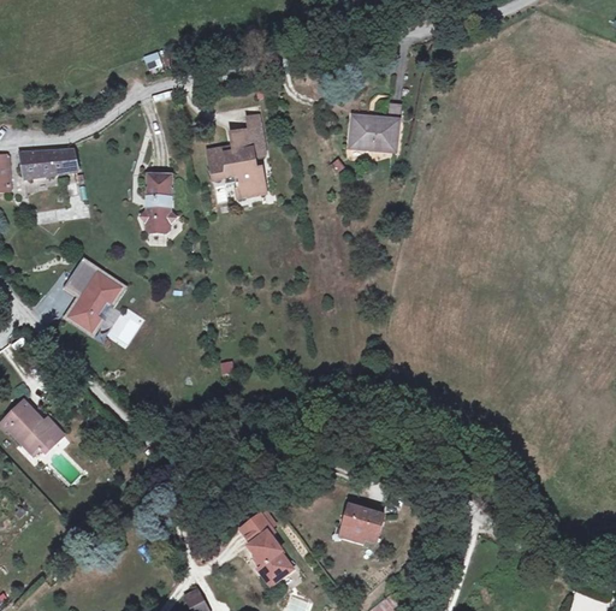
[(158,48),(143,53),(148,67),(164,63),(158,48)]
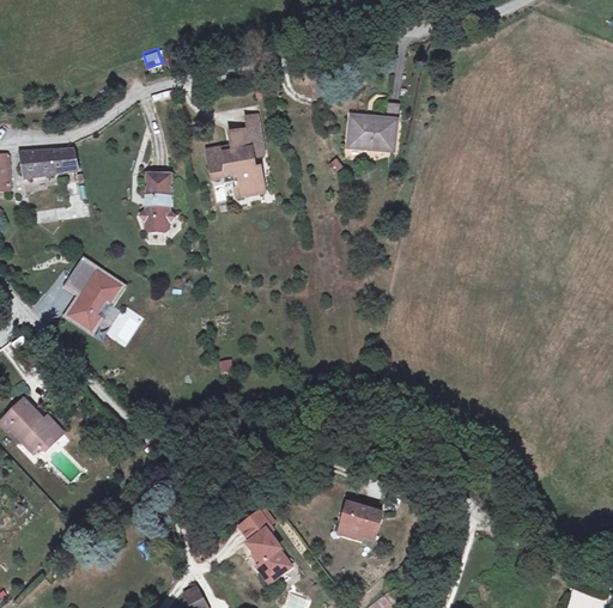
[(388,103),(387,116),(398,117),(399,104),(388,103)]
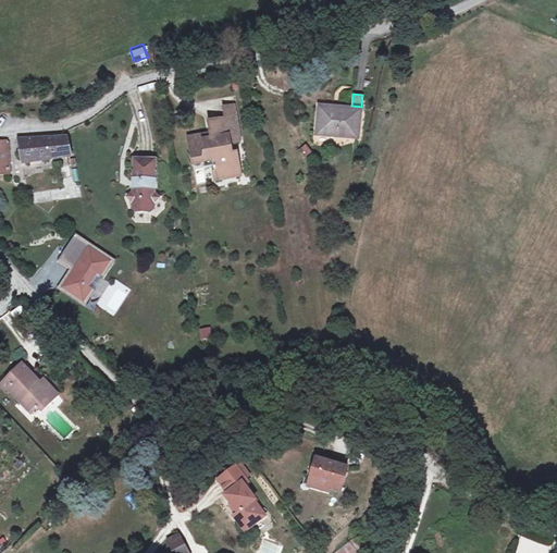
[(234,102),(226,103),(229,114),(236,113),(234,102)]
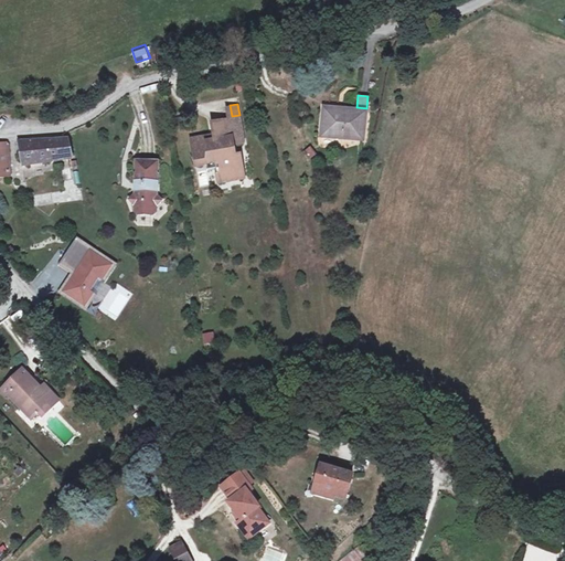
[(327,104),(323,133),(364,136),(366,108),(356,107),(327,104)]
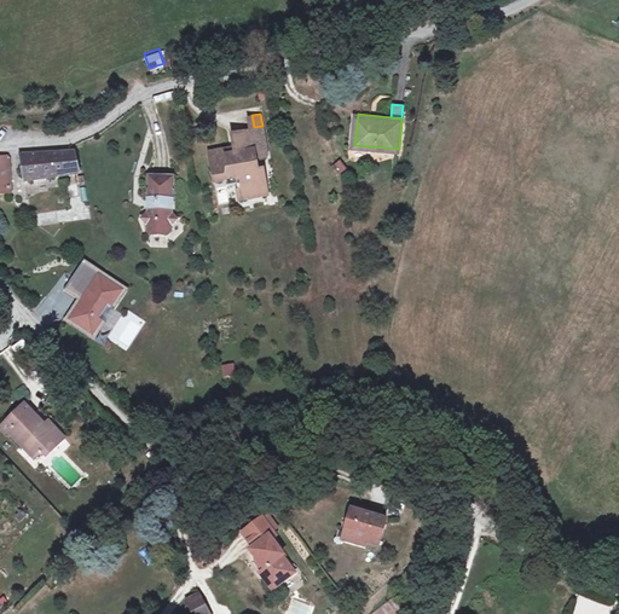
[(231,145),(209,148),(215,179),(227,177),(227,183),(237,180),(241,195),(267,190),(266,183),(262,177),(259,172),(258,171),(255,171),(258,167),(255,154),(266,152),(267,149),(262,126),(254,127),(233,131),(236,144),(237,150),(231,151),(231,145)]
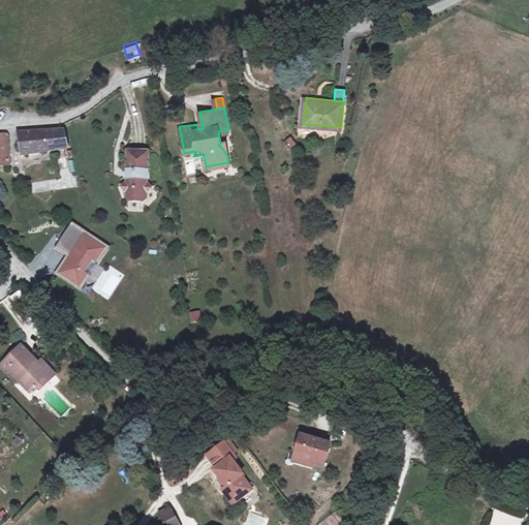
[(63,127),(19,129),(20,151),(66,145),(63,127)]
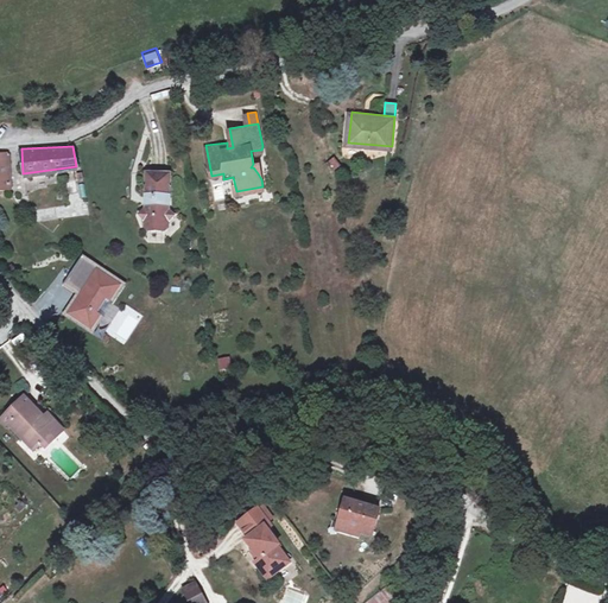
[(0,185),(11,185),(7,150),(0,150),(0,185)]
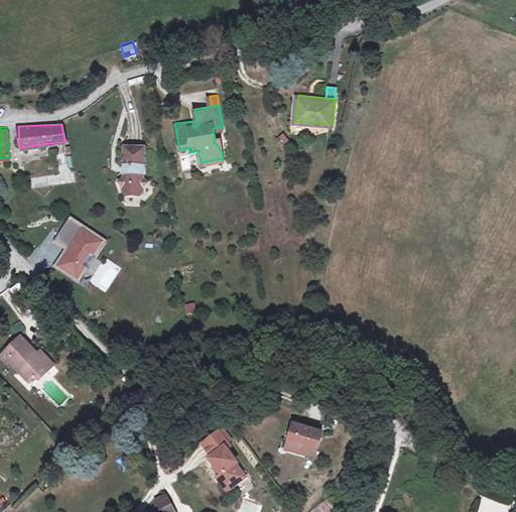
[(281,143),(288,137),(283,130),(275,136),(281,143)]
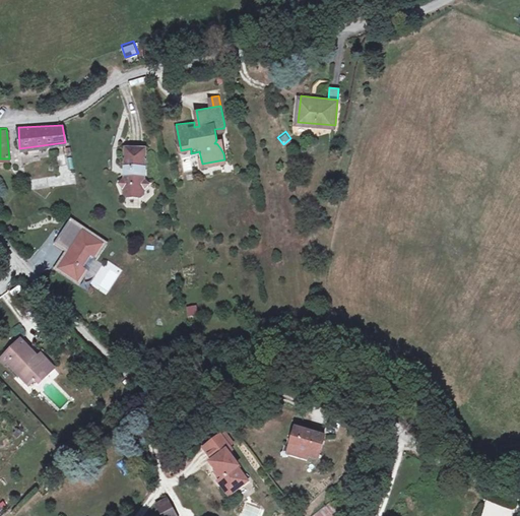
[(124,177),(120,181),(124,185),(124,190),(127,194),(141,194),(144,191),(144,186),(149,182),(144,177),(145,172),(143,171),(144,166),(145,166),(145,157),(143,155),(145,153),(145,144),(142,144),(142,147),(129,147),(129,144),(125,144),(125,152),(127,154),(125,156),(125,165),(129,165),(129,171),(125,171),(124,177)]
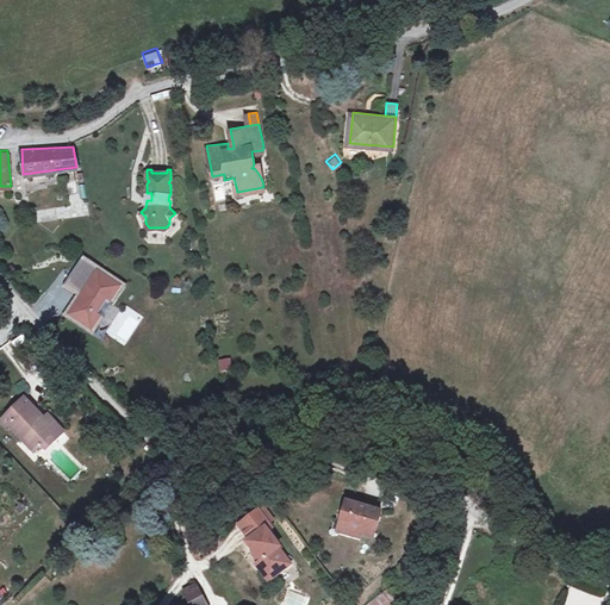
[(66,279),(81,289),(67,310),(92,328),(103,312),(98,309),(106,295),(111,299),(123,281),(82,254),(66,279)]
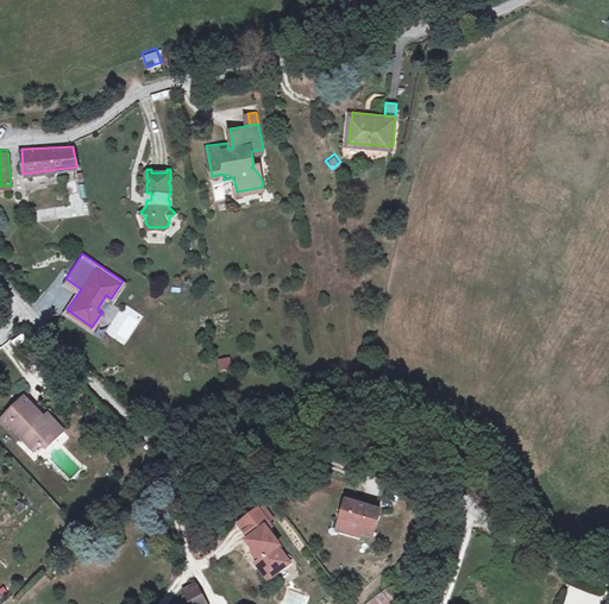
[(230,356),(219,358),(220,369),(232,367),(230,356)]
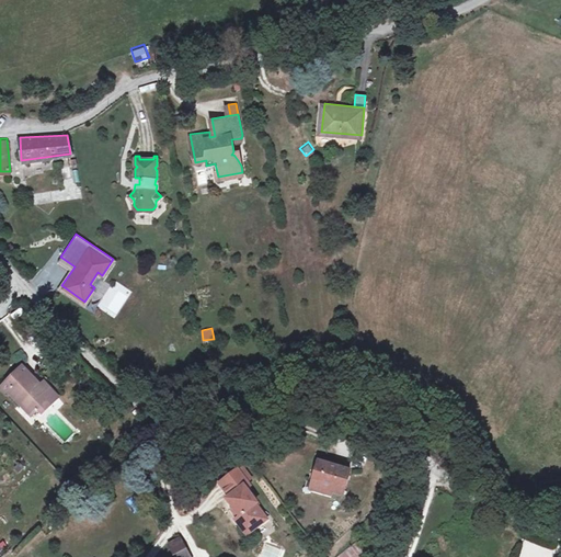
[(23,363),(3,382),(9,387),(32,412),(38,406),(56,390),(47,382),(43,387),(38,383),(41,382),(23,363)]
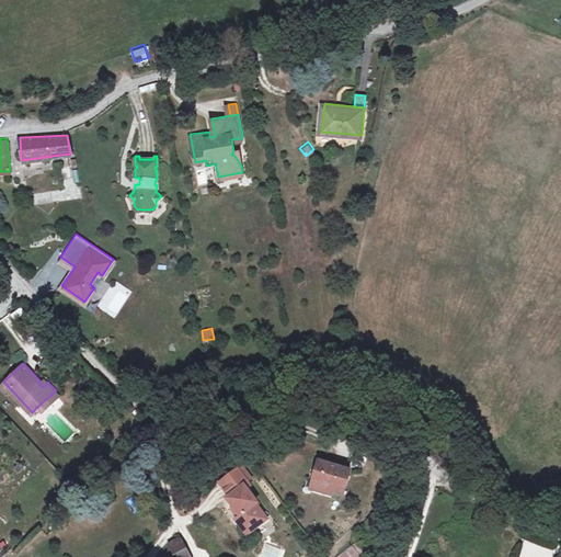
[(56,390),(38,406),(43,410),(59,395),(56,390)]
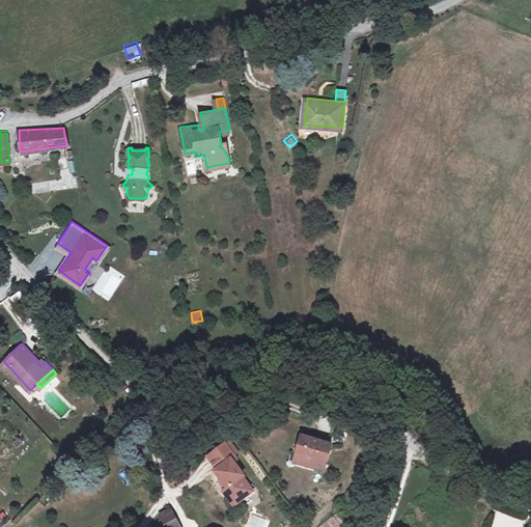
[(301,435),(296,454),(314,460),(313,463),(325,466),(331,443),(318,440),(314,438),(315,434),(306,431),(304,436),(301,435)]
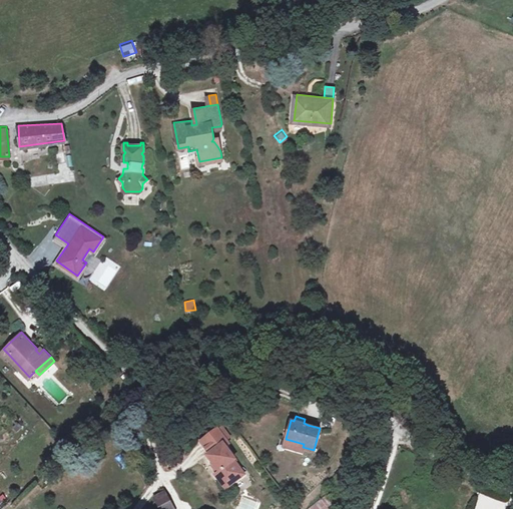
[(217,427),(201,439),(210,451),(207,453),(218,468),(214,471),(221,481),(226,477),(230,482),(243,472),(233,458),(234,457),(225,445),(227,443),(229,442),(217,427)]
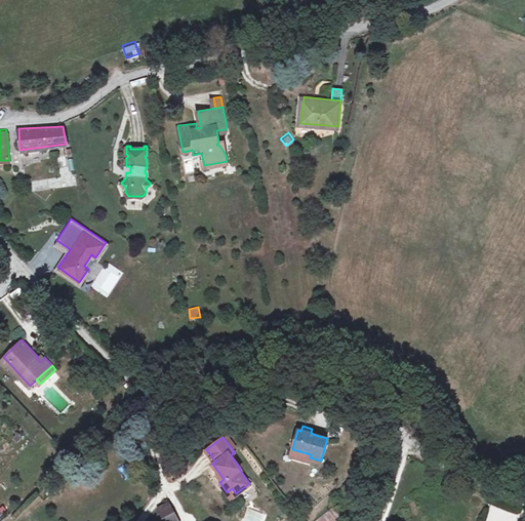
[(292,449),(290,455),(309,461),(310,457),(311,454),(292,449)]
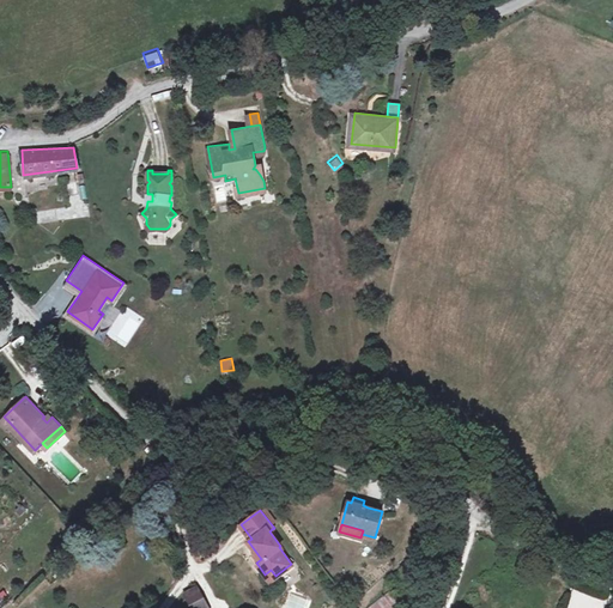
[(271,570),(265,575),(269,581),(275,576),(271,570)]
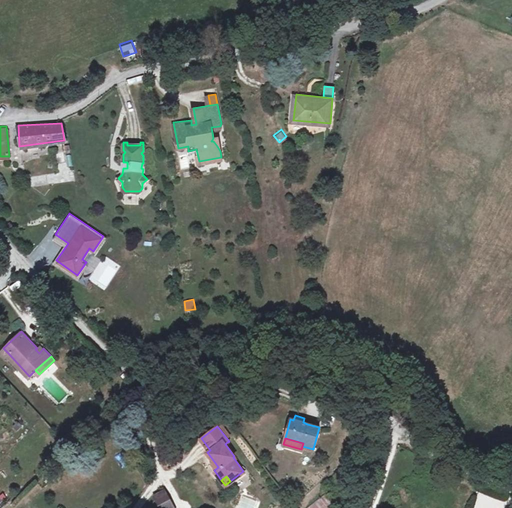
[(225,485),(230,492),(235,488),(230,481),(225,485)]
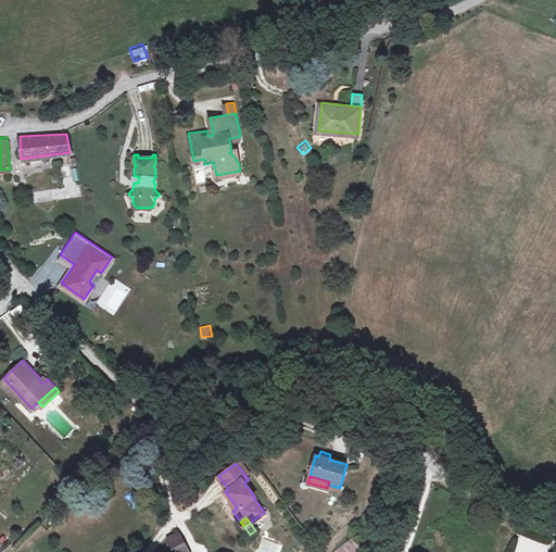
[(178,531),(169,537),(175,547),(184,542),(178,531)]
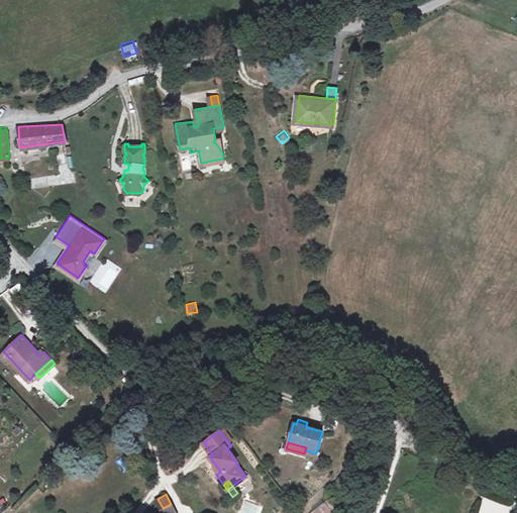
[(329,495),(305,512),(329,512),(338,507),(329,495)]
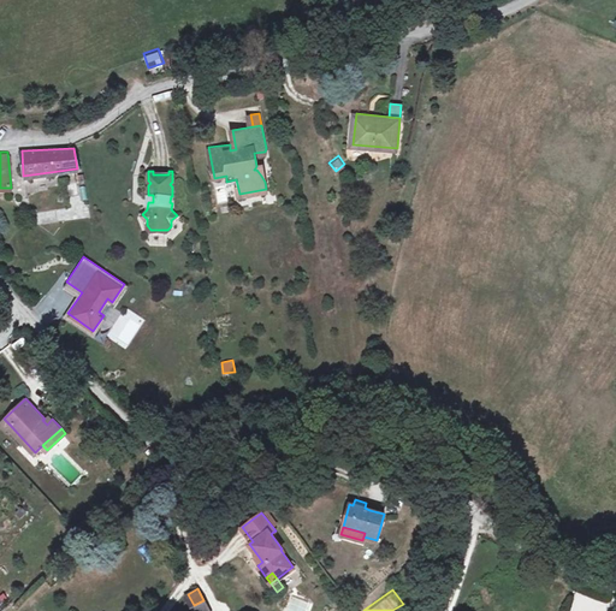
[(203,600),(194,605),(196,610),(206,610),(208,610),(203,600)]
